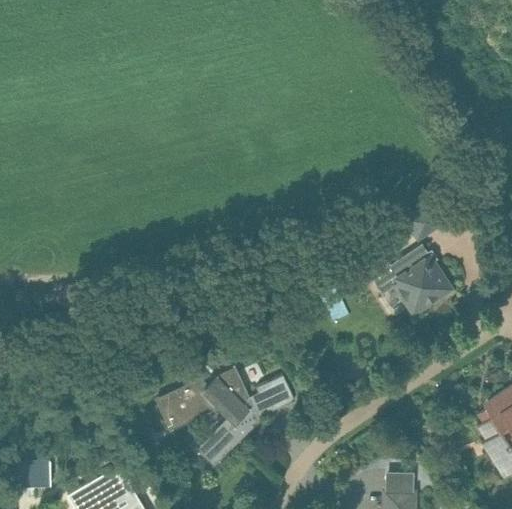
[(402,219),(416,241),(443,223),(430,201),(402,219)]
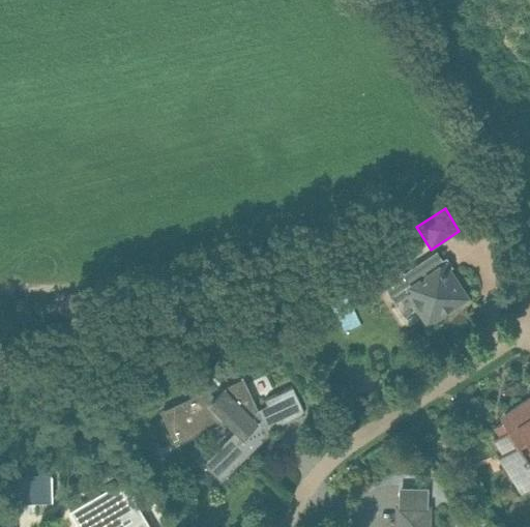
[(452,268),(446,260),(442,262),(437,253),(404,274),(398,265),(377,279),(394,306),(408,297),(428,326),(467,300),(448,271),(452,268)]
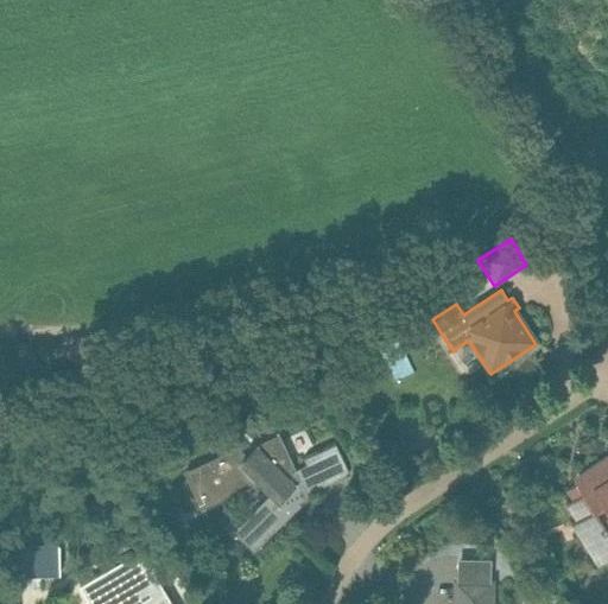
[(238,447),(184,472),(202,512),(203,510),(202,509),(259,483),(268,494),(272,498),(247,523),(266,542),(272,535),(292,515),(289,513),(295,507),(309,500),(306,494),(349,474),(336,445),(304,461),(306,466),(296,472),(279,436),(255,446),(257,447),(246,457),(238,447)]
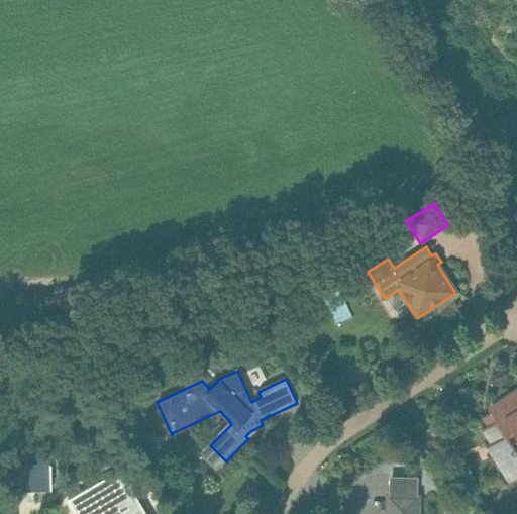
[(488,427),(482,431),(491,445),(486,448),(509,484),(516,479),(516,453),(516,452),(516,390),(495,404),(498,409),(482,419),(488,427)]
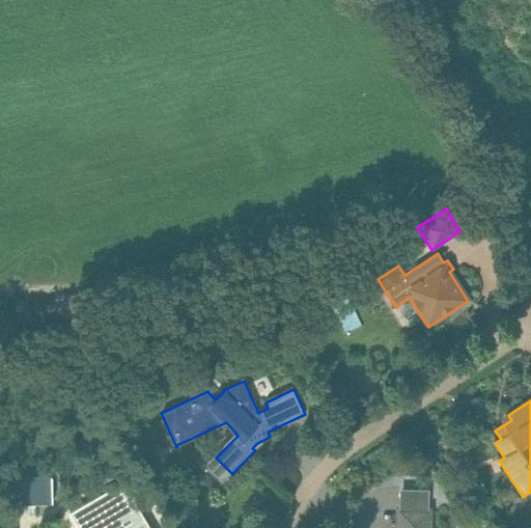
[(51,477),(8,479),(9,505),(33,505),(52,504),(51,477)]
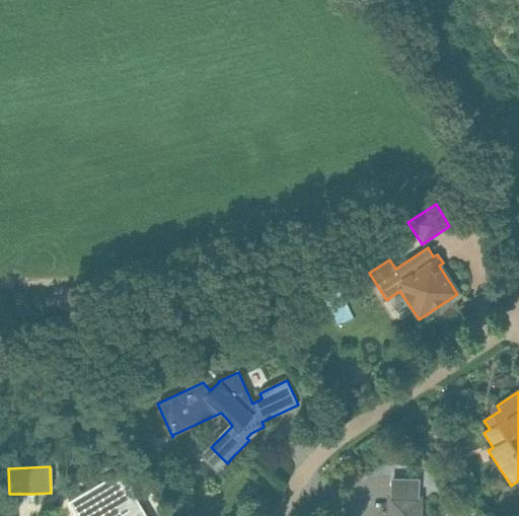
[(145,515),(130,488),(121,471),(101,484),(77,497),(68,502),(76,515),(145,515)]
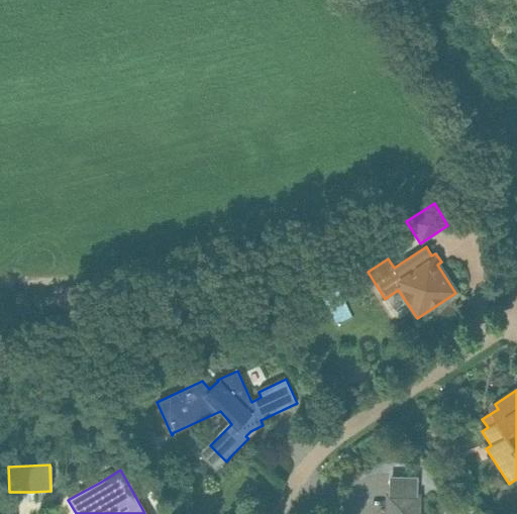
[(416,513),(417,498),(417,478),(407,478),(407,498),(389,498),(388,513),(416,513)]
